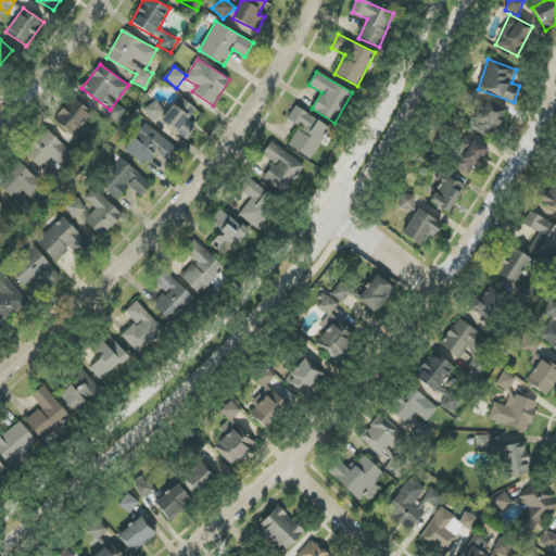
[(185,139),(196,124),(189,118),(197,110),(179,97),(161,121),(185,139)]
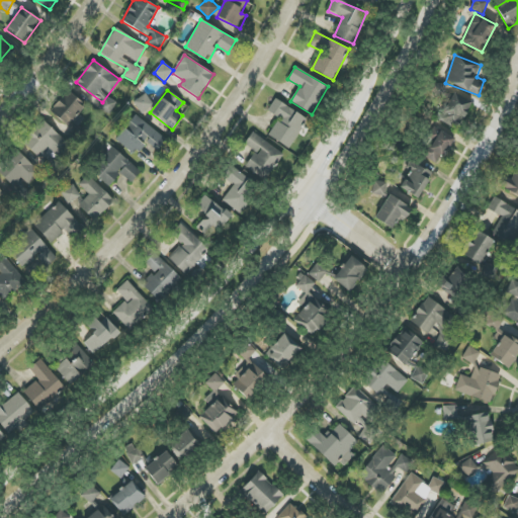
[(73,130),(84,119),(78,112),(85,106),(70,91),(53,108),(73,130)]
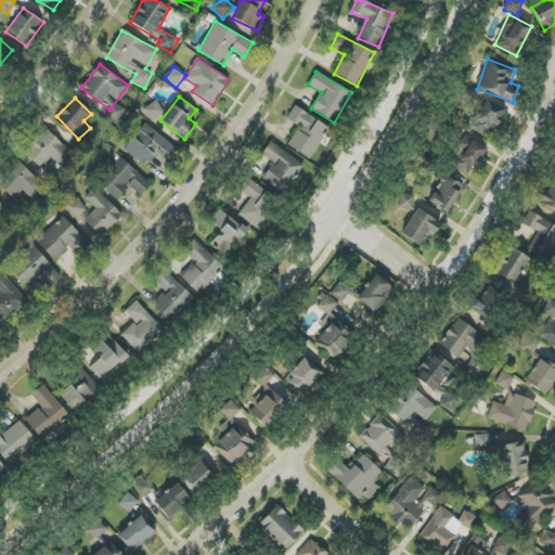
[(152,123),(165,112),(155,100),(143,111),(152,123)]
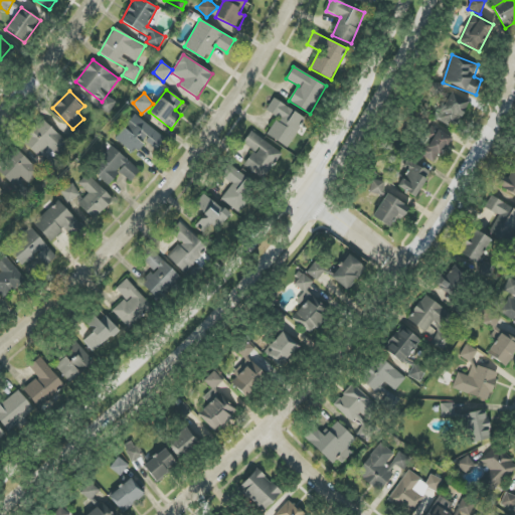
[(456,129),(470,102),(450,93),(437,120),(456,129)]
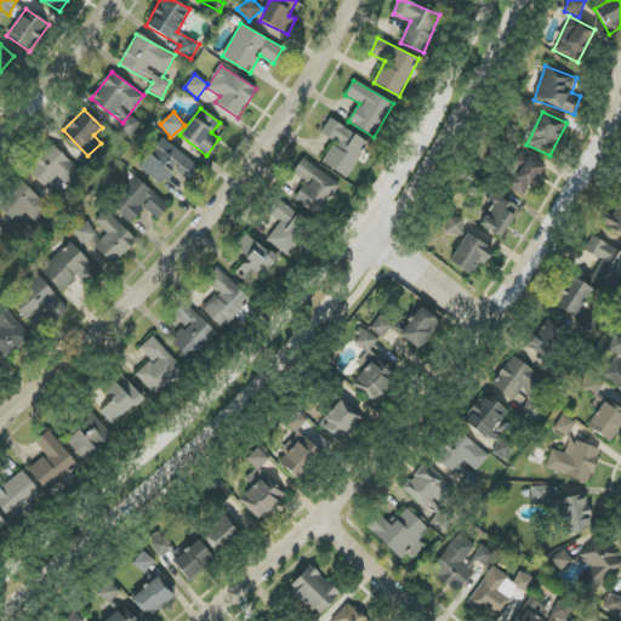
[(131,138),(140,123),(125,114),(117,130),(131,138)]
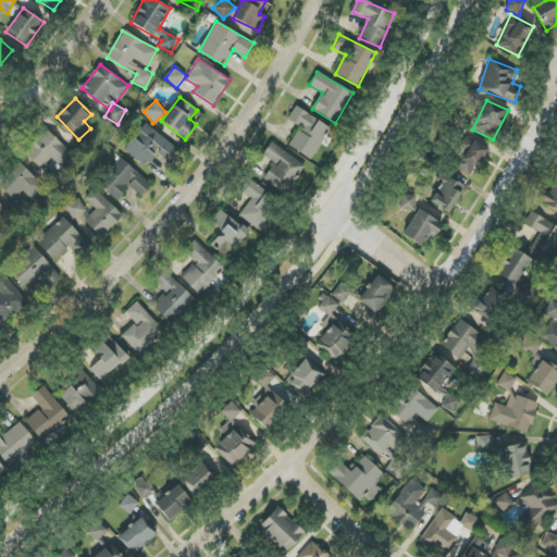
[(331,128),(296,107),(287,120),(300,127),(288,146),(311,160),(331,128)]
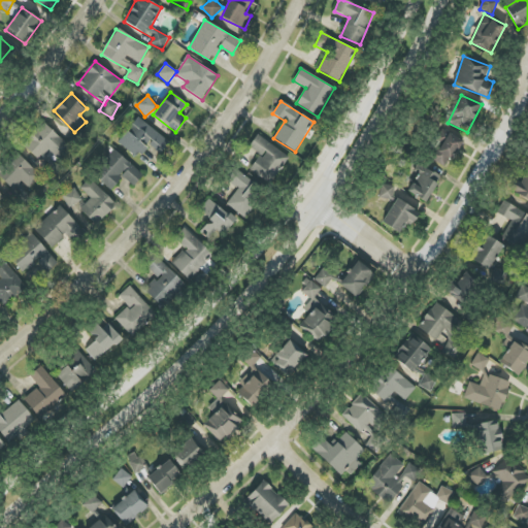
[(147,145),(159,154),(168,140),(138,118),(119,143),(138,158),(147,145)]
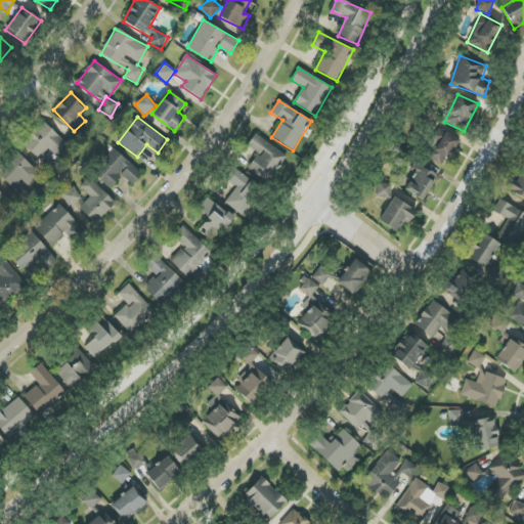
[(72,147),(43,122),(23,143),(39,159),(48,148),(59,160),(72,147)]
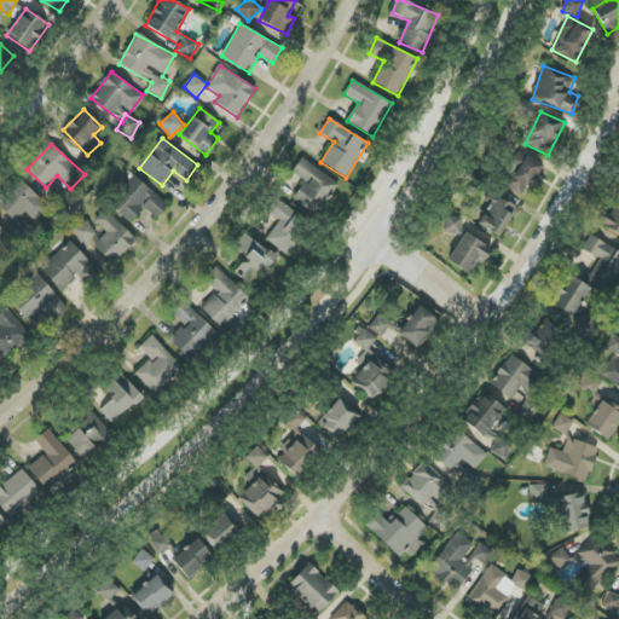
[(502,184),(524,197),(542,165),(520,151),(502,184)]
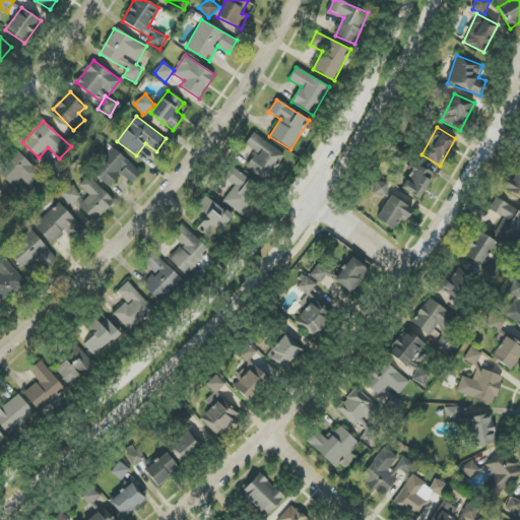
[(246,168),(266,181),(284,154),(253,133),(245,144),(256,152),(246,168)]
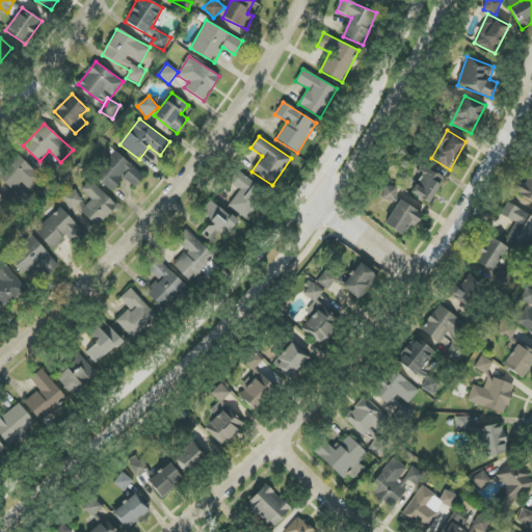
[(124,179),(135,188),(145,176),(114,151),(95,177),(113,191),(124,179)]
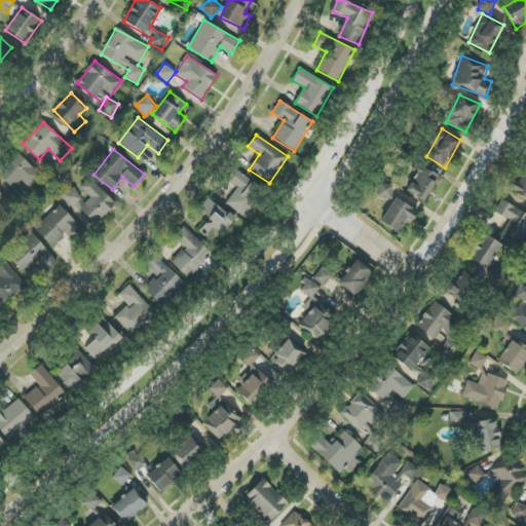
[(29,187),(41,175),(16,152),(0,168),(0,176),(14,189),(22,181),(29,187)]
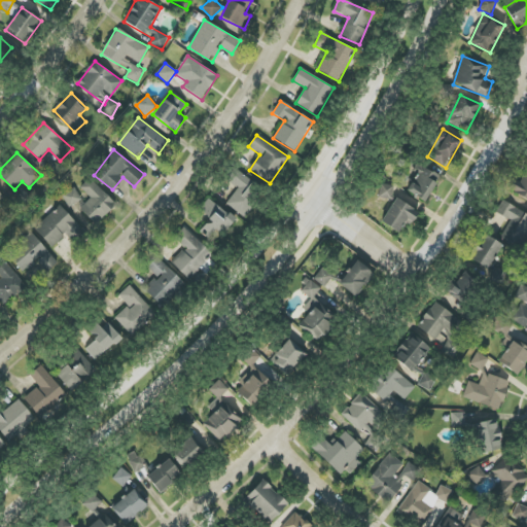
[(407,192),(426,202),(440,175),(419,166),(407,192)]
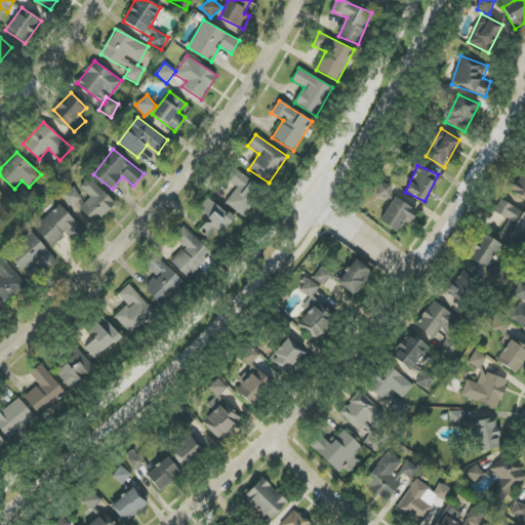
[(524,166),(524,167),(518,182),(512,179),(507,189),(524,198),(524,166)]
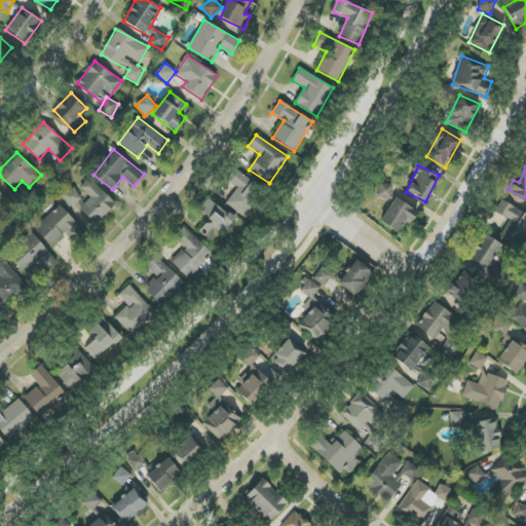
[(226,205),(246,217),(263,188),(236,172),(229,183),(236,187),(226,205)]
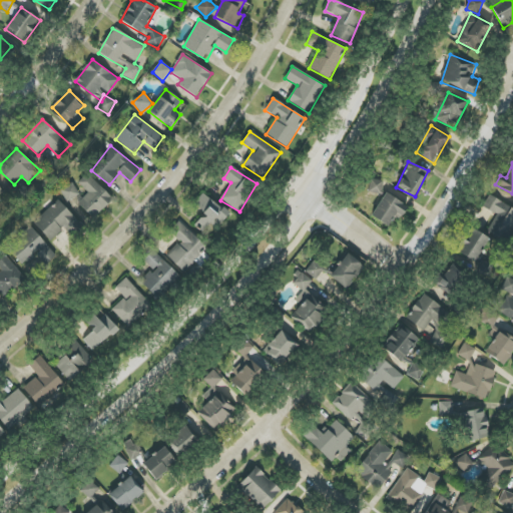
[(88,193),(78,202),(93,218),(113,199),(88,173),(78,182),(88,193)]
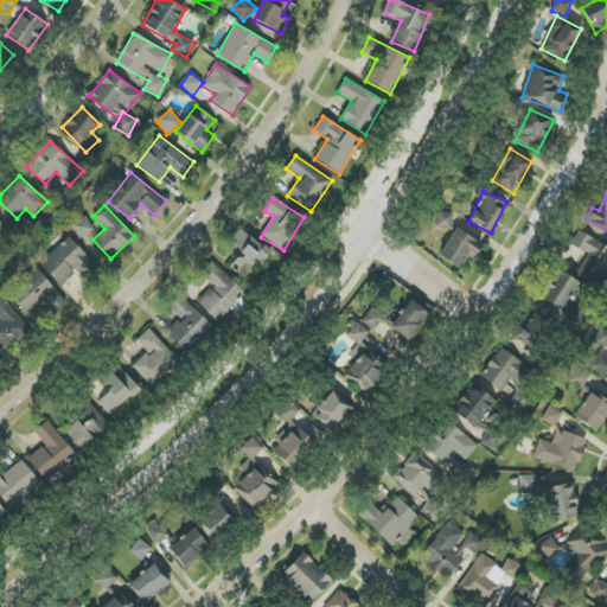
[(454,215),(439,211),(435,229),(452,231),(454,215)]
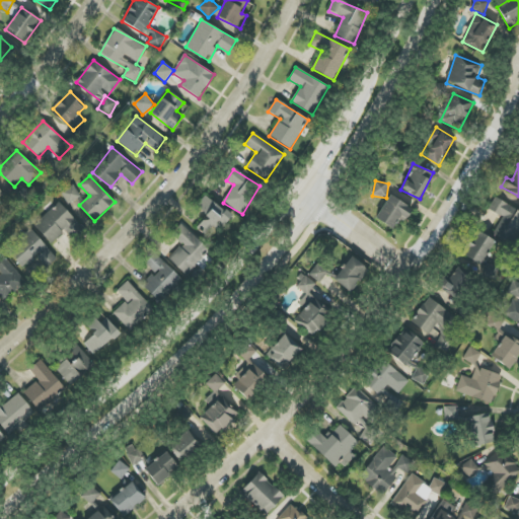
[(61,193),(68,205),(81,197),(73,184),(61,193)]
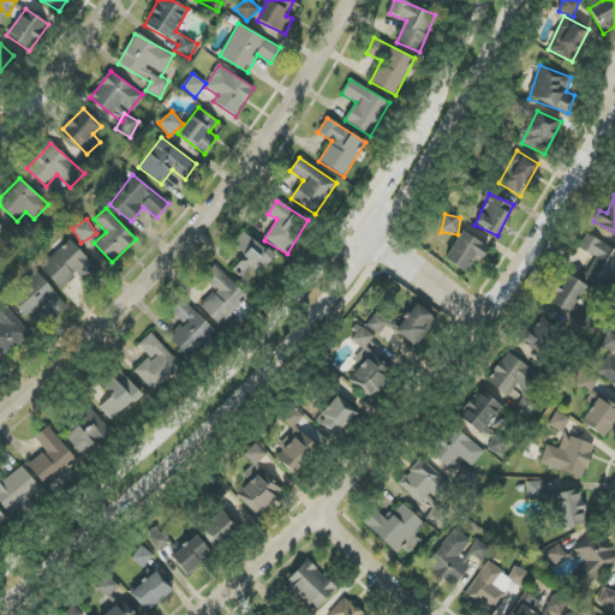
[(479,263),(489,249),(463,232),(445,260),(465,272),(473,258),(479,263)]
